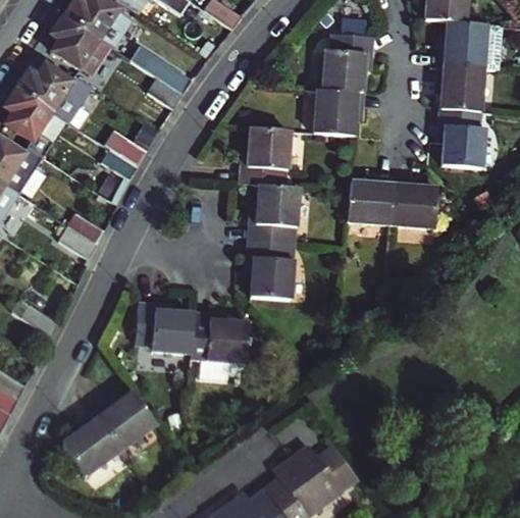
[(112,47),(131,18),(103,0),(82,0),(81,1),(79,0),(69,0),(60,14),(108,45),(110,46),(112,47)]
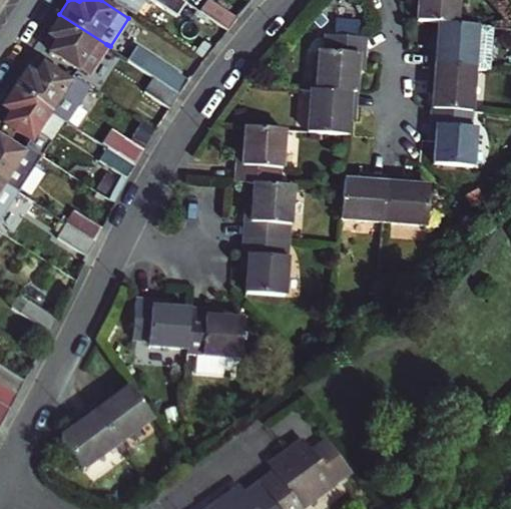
[(115,0),(131,11),(138,0),(156,0),(173,11),(180,0),(115,0)]
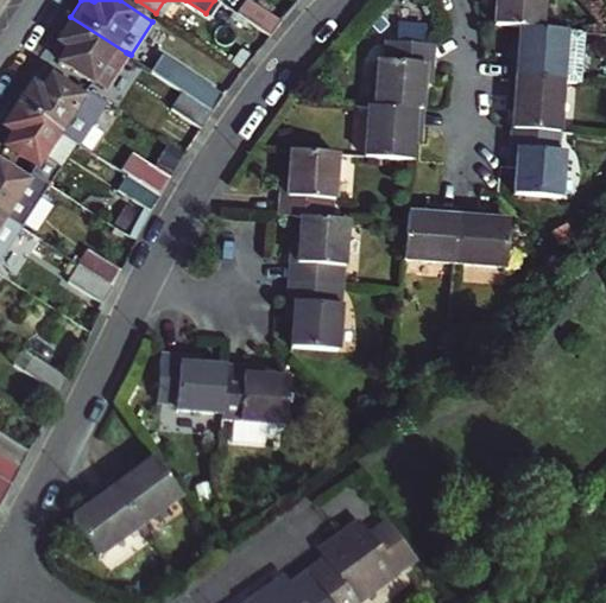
[(242,0),(237,10),(266,30),(279,16),(254,0),(242,0)]
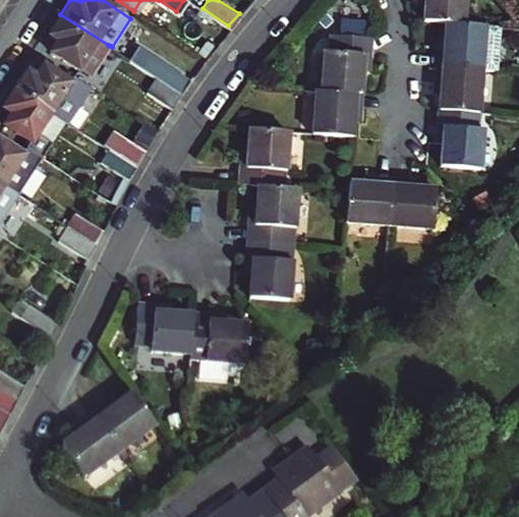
[(424,0),(423,21),(436,22),(462,24),(463,0),(424,0)]
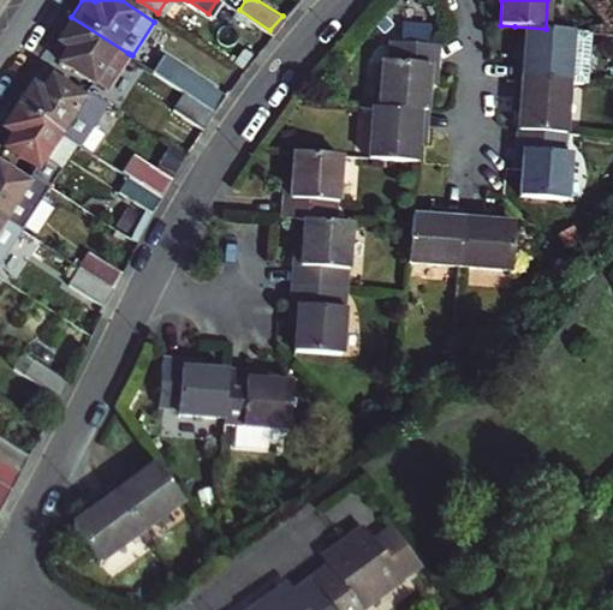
[(66,45),(59,57),(105,88),(128,53),(71,17),(58,39),(66,45)]
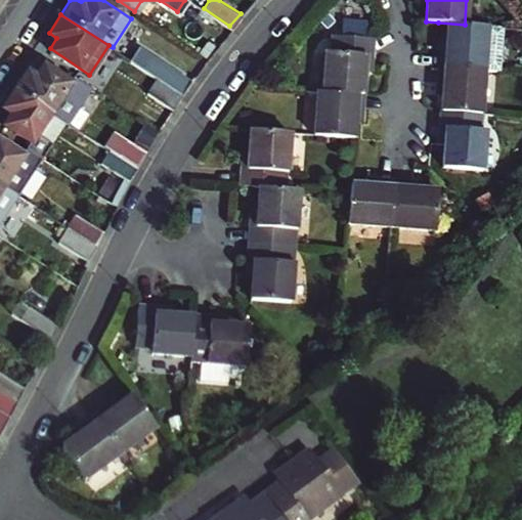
[(465,25),(438,23),(436,51),(440,51),(439,67),(481,70),(496,71),(499,27),(465,25)]
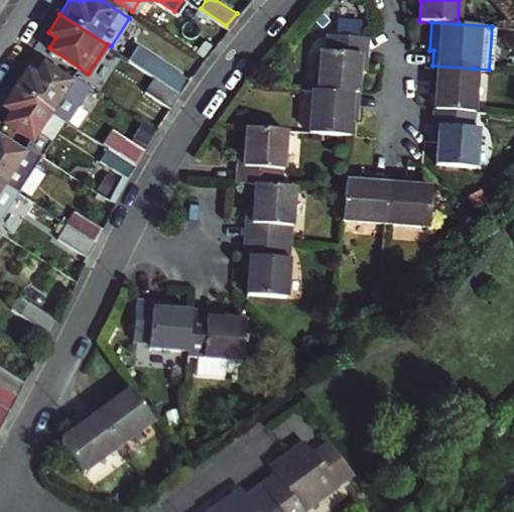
[(316,52),(314,91),(352,94),(354,55),(360,56),(361,38),(324,35),(323,53),(316,52)]
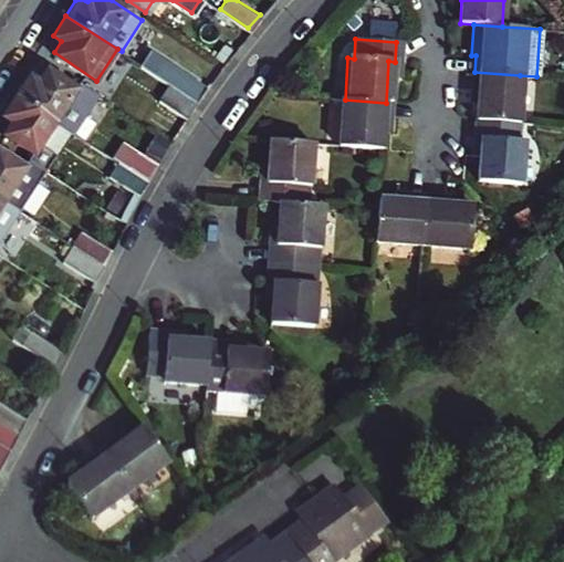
[(149,48),(139,63),(150,71),(171,83),(191,97),(197,100),(207,85),(149,48)]
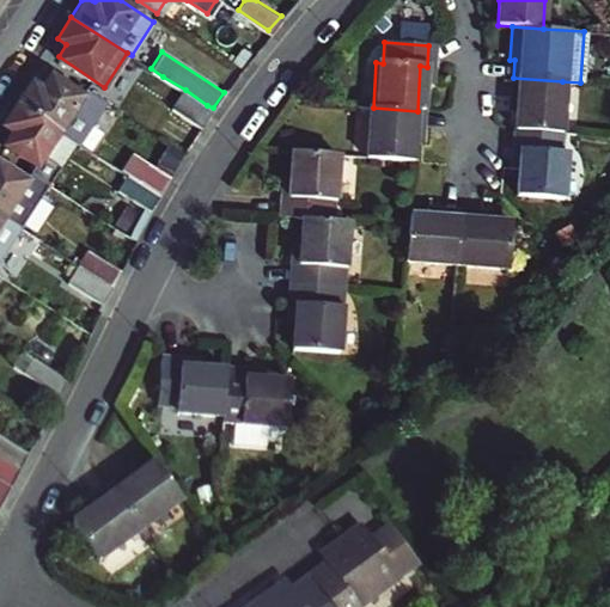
[(132,55),(129,54),(121,67),(156,89),(163,77),(151,68),(132,55)]
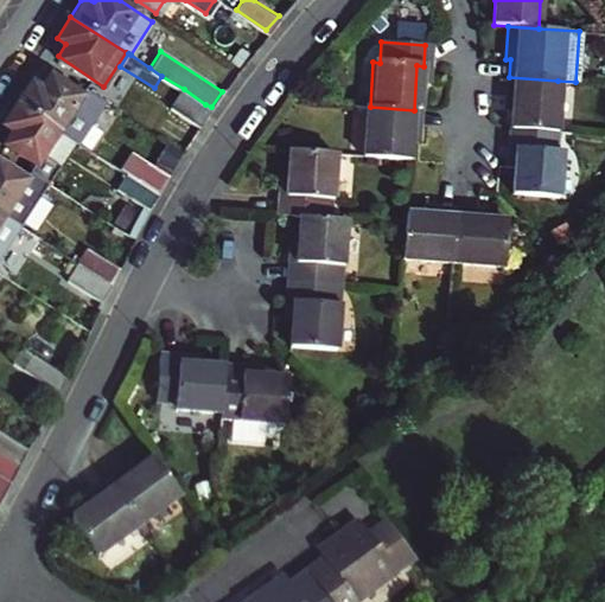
[(78,93),(48,72),(39,85),(29,79),(16,101),(57,128),(63,132),(72,138),(100,96),(83,85),(78,93)]
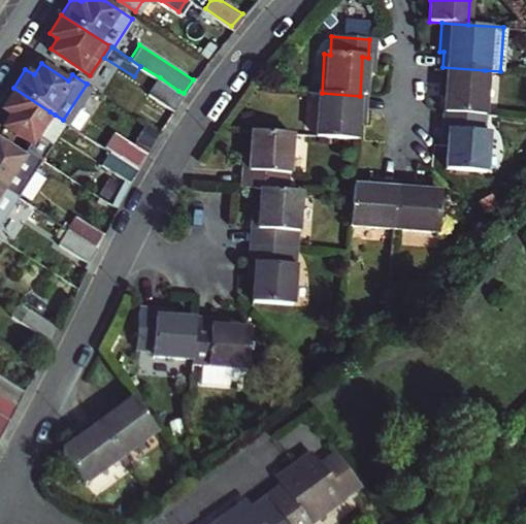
[(446,111),(481,115),(485,70),(442,67),(441,83),(437,83),(434,109),(446,111)]
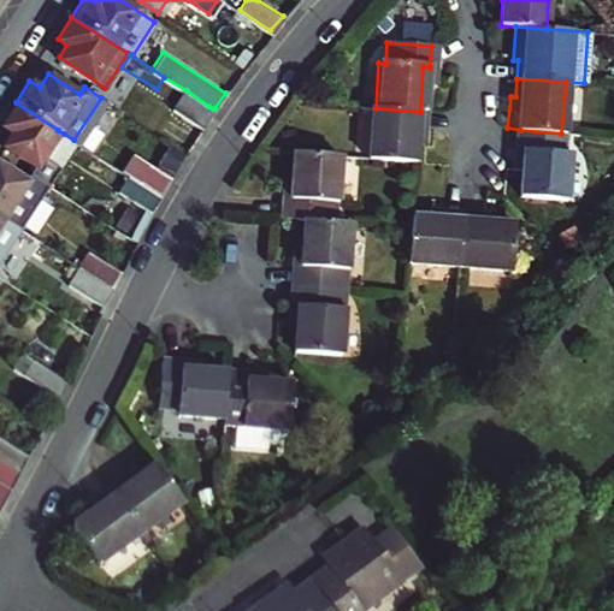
[(208,106),(187,90),(176,106),(198,119),(208,106)]
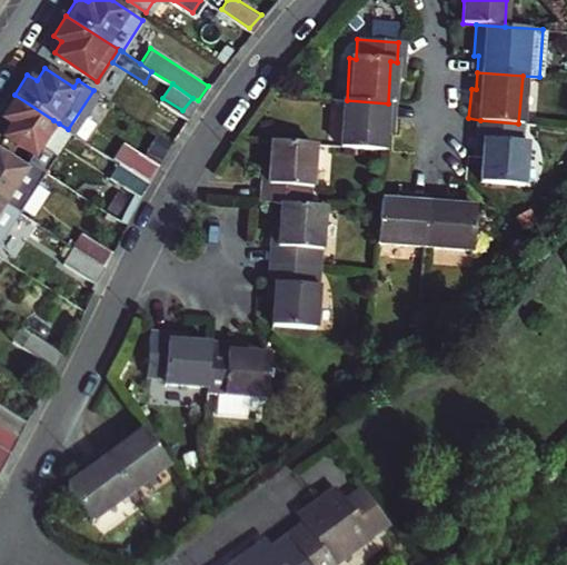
[(2,132),(31,152),(27,159),(46,171),(56,155),(38,142),(50,125),(56,128),(59,124),(53,120),(15,95),(1,115),(10,120),(2,132)]
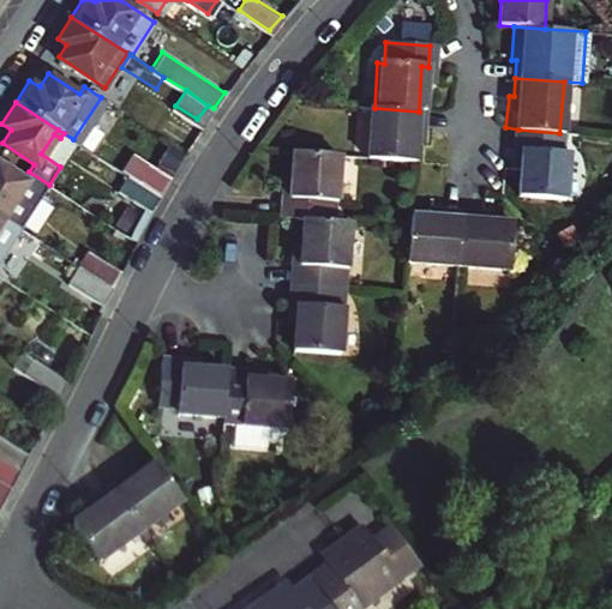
[(208,106),(197,119),(202,122),(204,124),(215,109),(214,108),(208,106)]
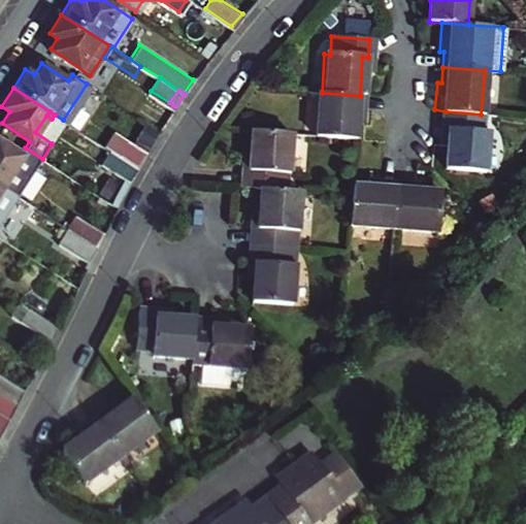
[(320,93),(317,136),(357,139),(358,117),(363,118),(366,96),(360,96),(322,93),(320,93)]
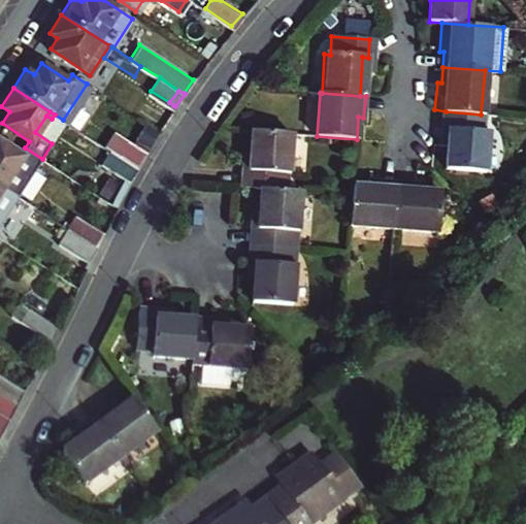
[(446,129),(452,129),(448,168),(487,171),(490,133),(486,133),(488,116),(481,115),(446,111),(446,129)]
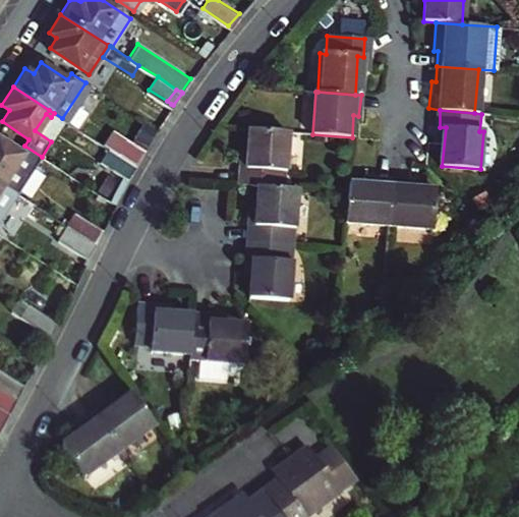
[(114,129),(104,146),(130,163),(136,166),(146,150),(114,129)]
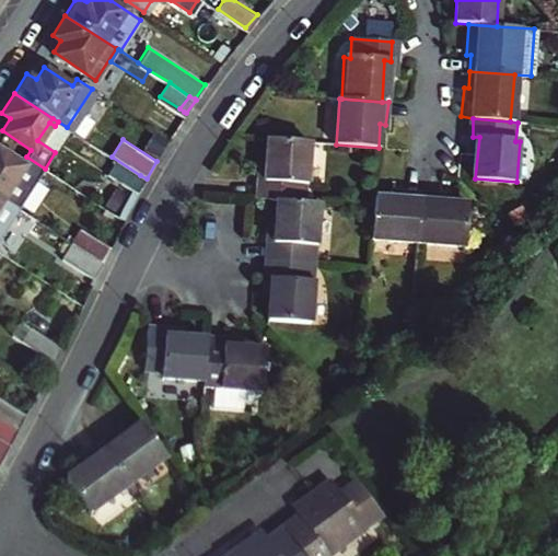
[(307,184),(311,142),(267,139),(264,181),(257,180),(256,199),(276,200),(301,203),(302,183),(307,184)]
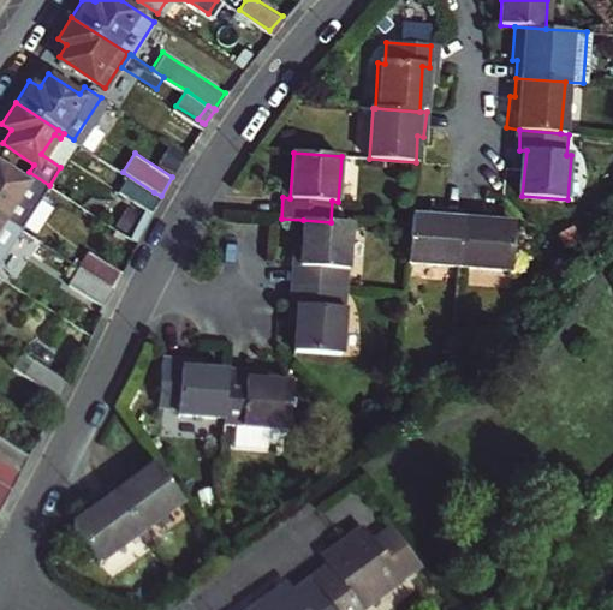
[(0,213),(22,227),(49,185),(29,172),(24,180),(0,163),(0,213)]
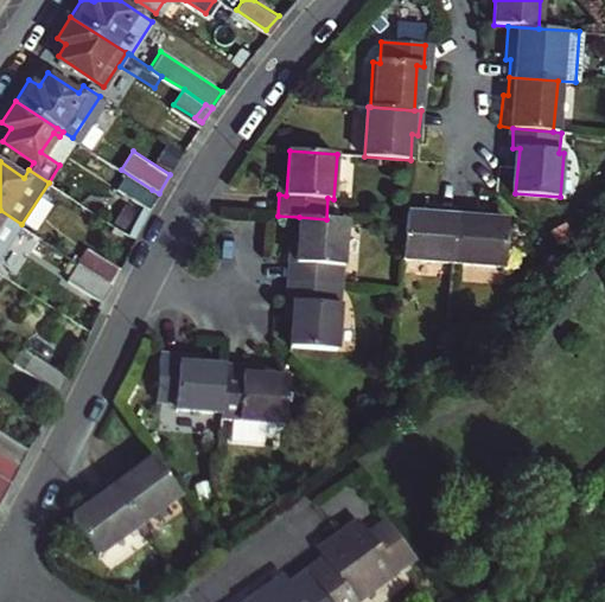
[(112,183),(142,203),(151,209),(159,193),(152,190),(121,170),(112,183)]
